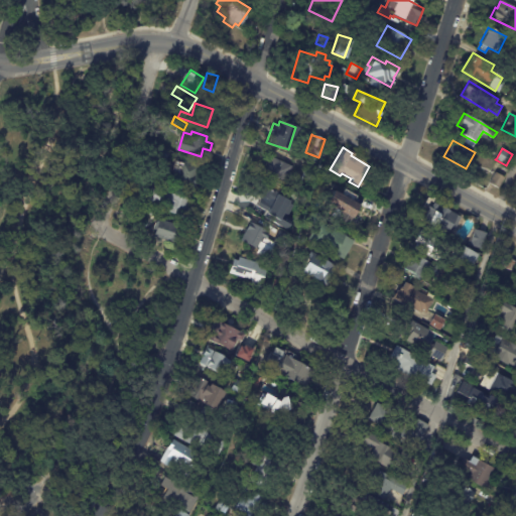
[(276,177),(261,171),(267,156),(292,166),(286,180),(276,177)]
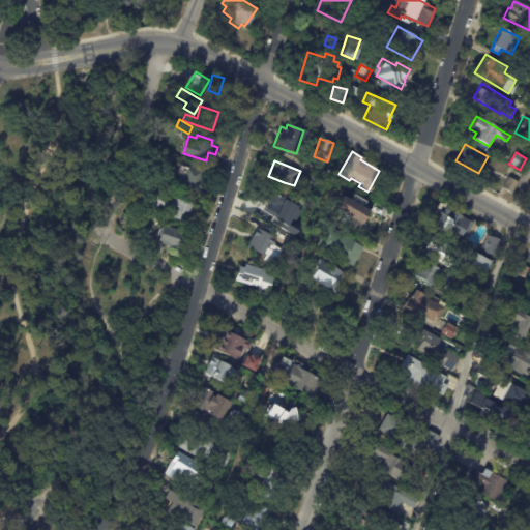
[(207,183),(204,194),(179,186),(183,175),(192,177),(195,166),(208,170),(206,179),(208,180),(207,183)]
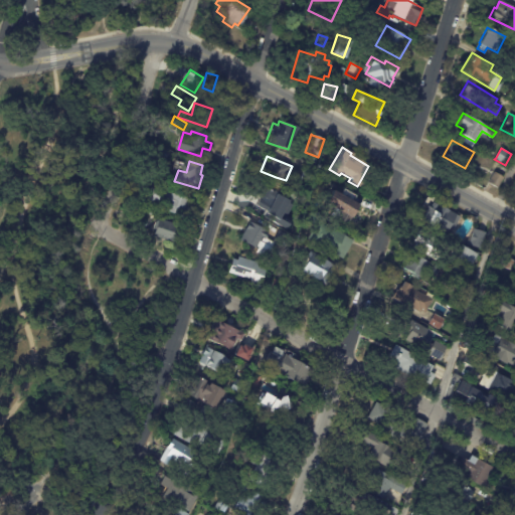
[(506,167),(503,173),(498,171),(501,165),(506,167)]
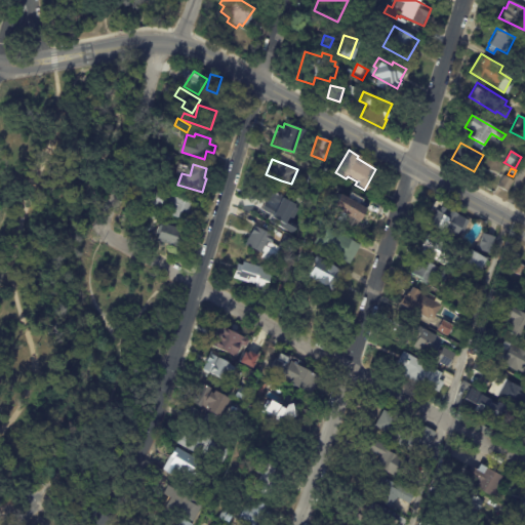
[(514,180),(508,193),(498,187),(505,175),(514,180)]
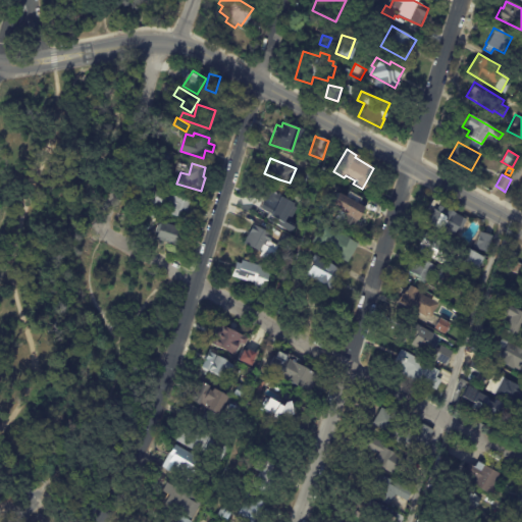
[(283,189),(281,197),(284,198),(280,215),(259,210),(265,188),(276,191),(277,187),(283,189)]
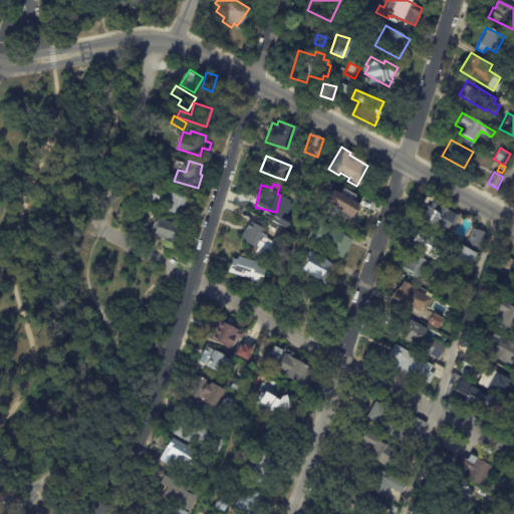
[(197,200),(192,217),(166,209),(168,204),(152,199),(156,186),(198,199),(197,200)]
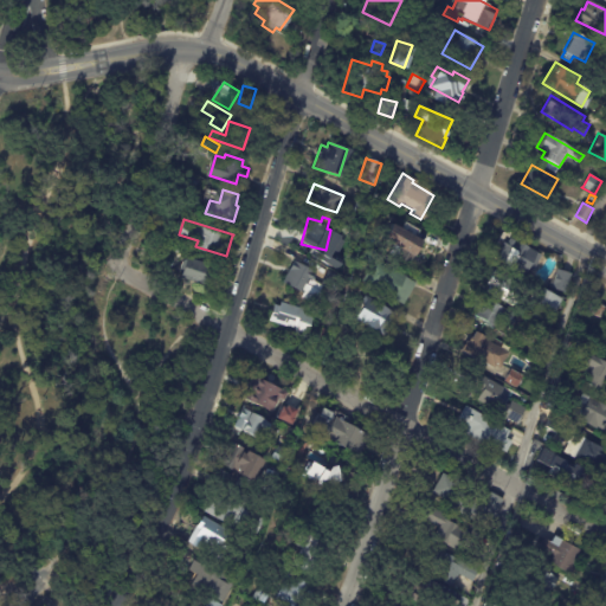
[(412,234),(404,247),(410,251),(404,259),(376,242),(391,220),(412,234)]
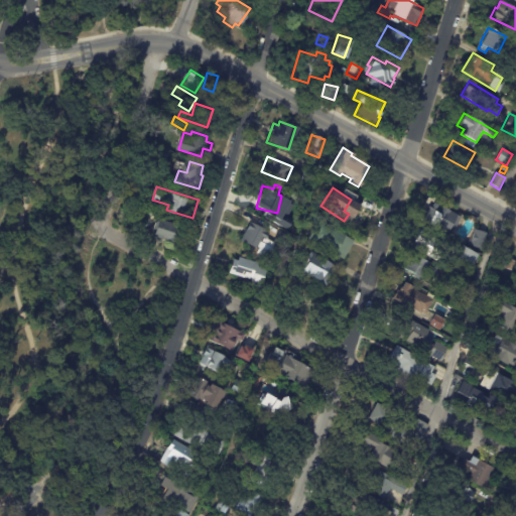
[(454,215),(458,217),(447,236),(415,219),(421,209),(419,208),(424,199),(431,203),(433,200),(437,202),(435,205),(454,215)]
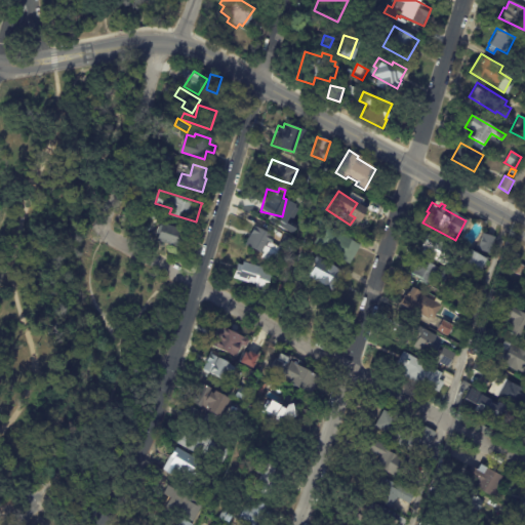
[(164,214),(162,220),(153,217),(154,211),(164,214)]
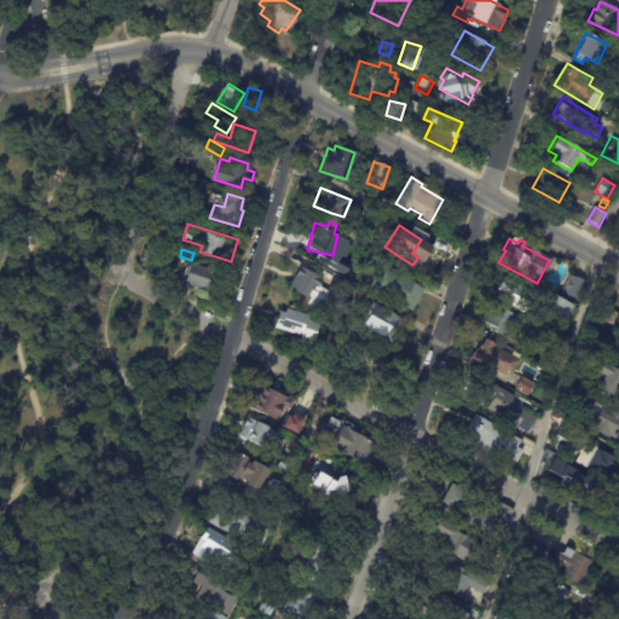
[(197,265),(209,268),(210,264),(225,267),(218,291),(183,281),(189,261),(197,265)]
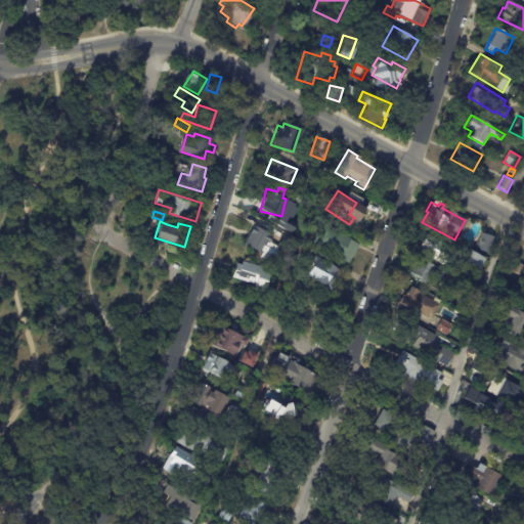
[(256,227),(272,236),(269,243),(281,250),(275,261),(244,244),(253,225),(256,227)]
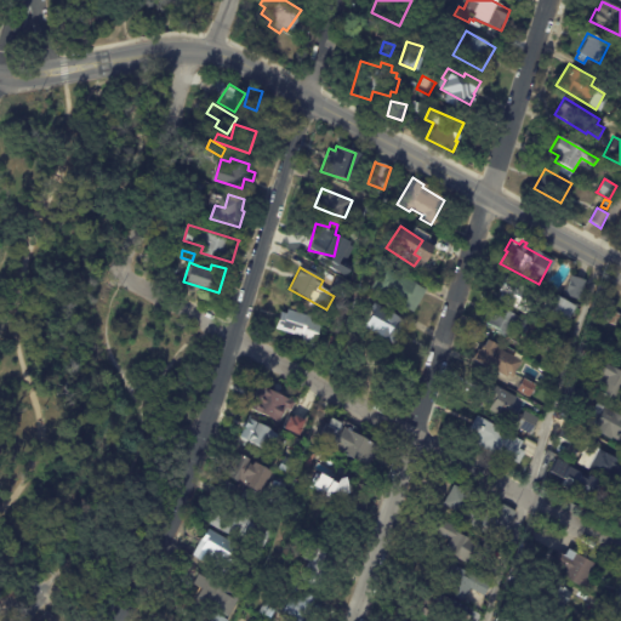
[(406,279),(425,290),(412,312),(374,290),(386,268),(406,279)]
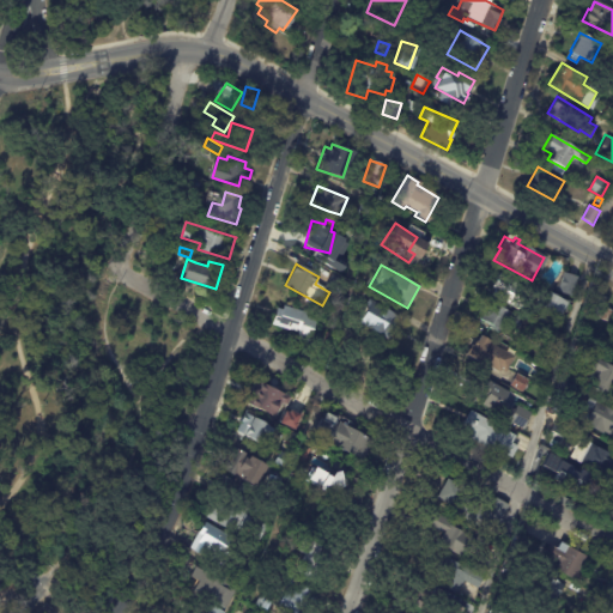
[(499,274),(526,290),(515,309),(489,295),(492,289),(487,286),(496,273),(499,274)]
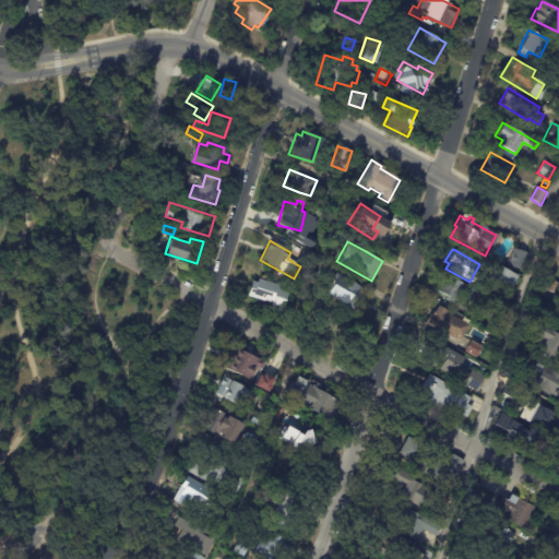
[(519,250),(527,253),(522,271),(507,265),(511,252),(513,253),(514,249),(519,250)]
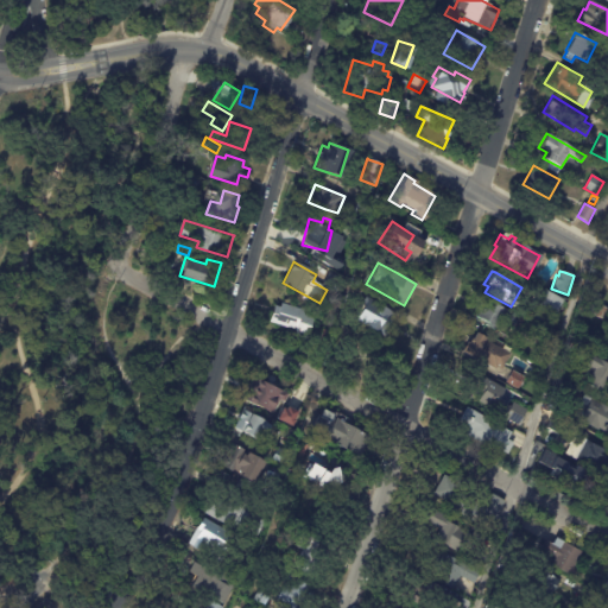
[(590,277),(601,280),(597,293),(594,291),(590,301),(582,298),(589,277),(590,277)]
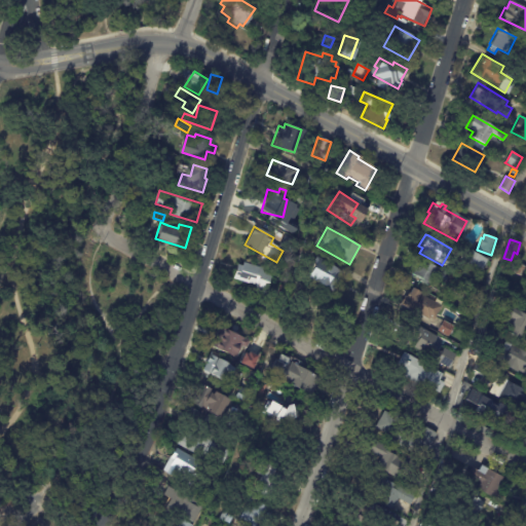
[(485,261),(473,283),(458,274),(463,264),(458,261),(464,249),(485,260),(485,261)]
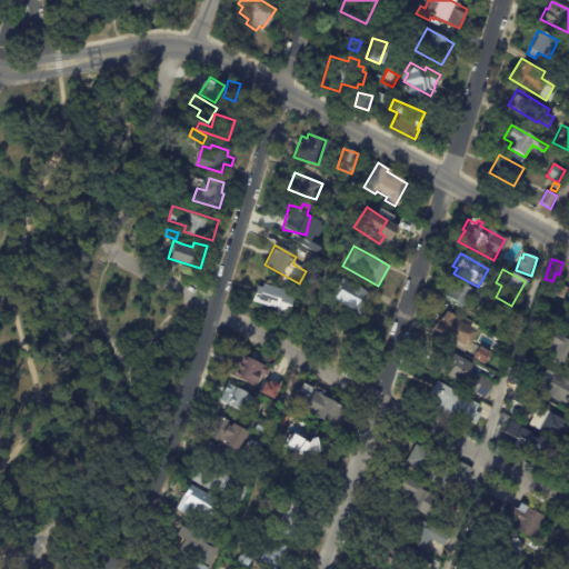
[(350,282),(368,293),(357,312),(329,296),(339,280),(348,286),(350,282)]
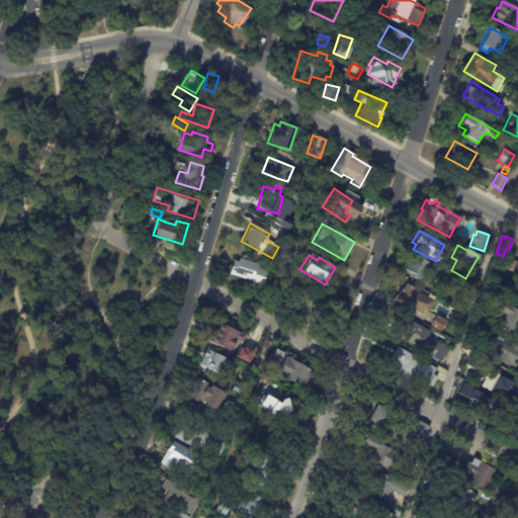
[(412,275),(405,271),(407,266),(403,264),(407,257),(411,259),(413,255),(440,270),(436,278),(426,273),(421,281),(413,277),(413,275),(412,275)]
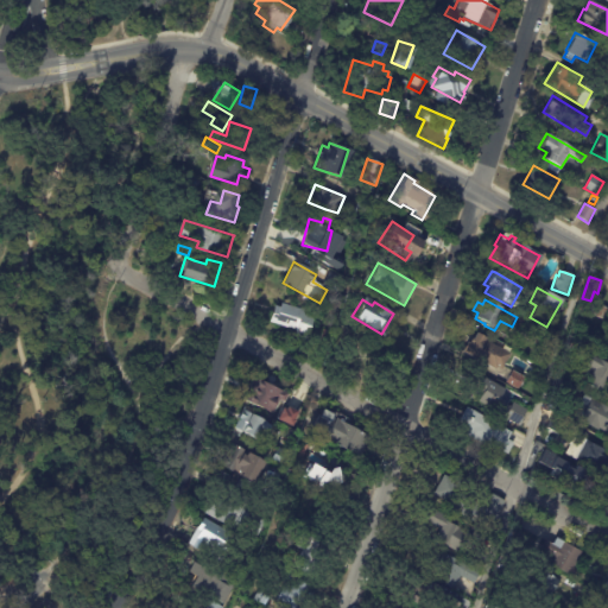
[(284,327),(266,321),(271,304),(274,305),(277,302),(311,312),(309,322),(301,318),(297,330),(284,327)]
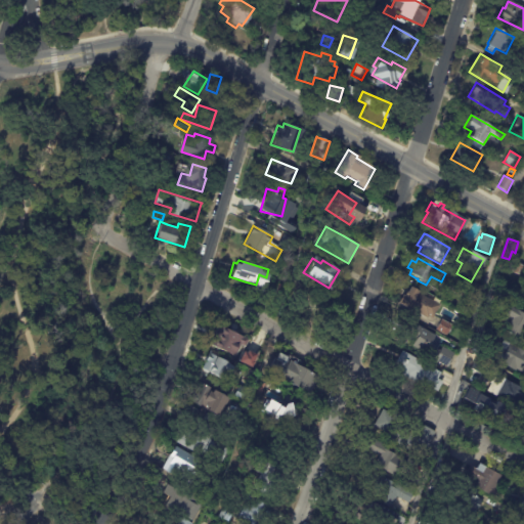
[(517,264),(523,266),(520,275),(514,273),(517,264)]
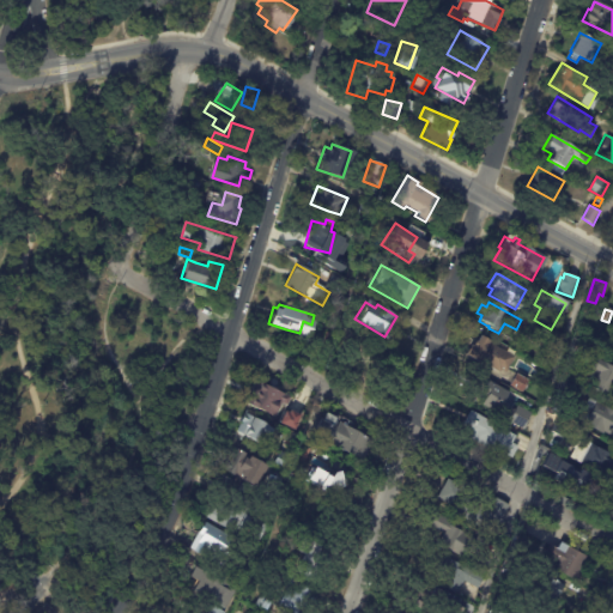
[(515,358),(507,374),(502,371),(501,374),(469,357),(480,337),(490,341),(489,344),(515,358)]
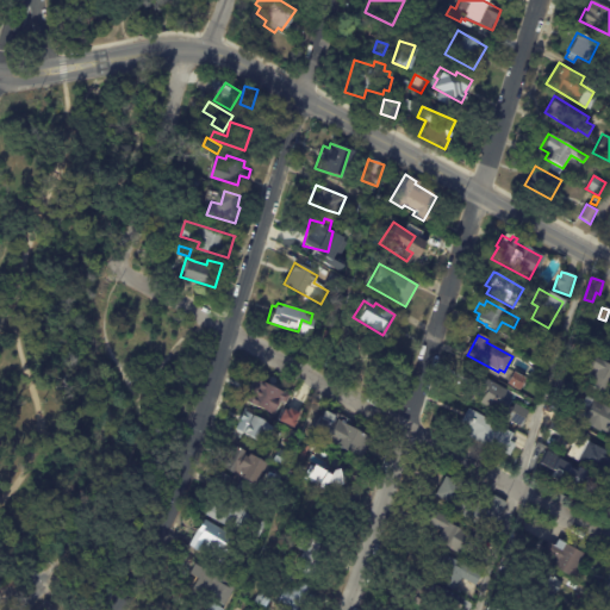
[(547,366),(535,359),(541,347),(553,354),(547,366)]
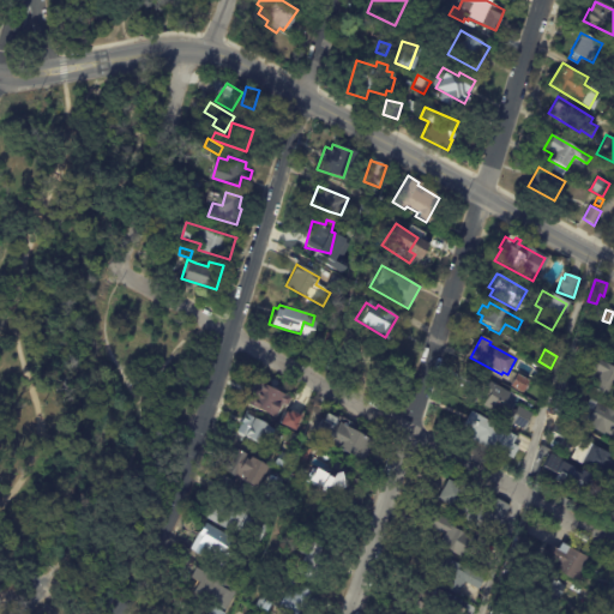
[(613,393),(596,384),(596,385),(589,381),(597,366),(605,371),(607,366),(613,369),(613,393)]
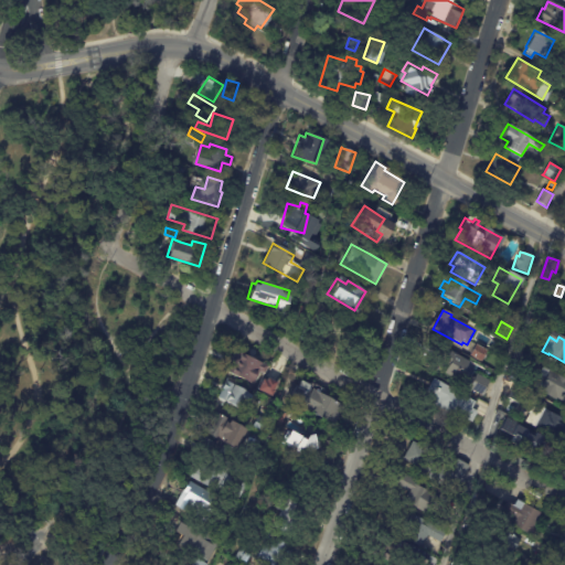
[(481,362),(470,355),(477,344),(488,351),(481,362)]
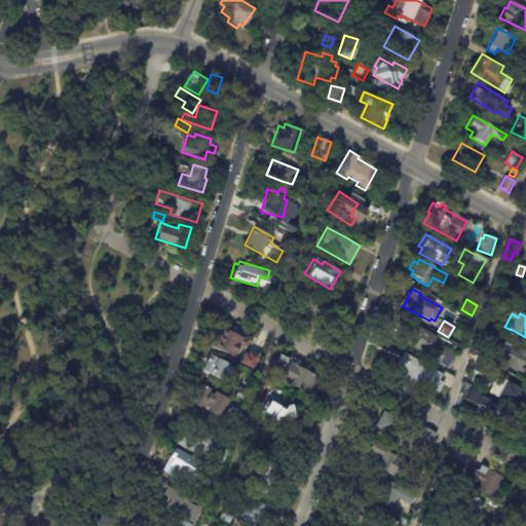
[(411,346),(415,340),(404,334),(410,323),(441,339),(438,344),(434,341),(431,346),(440,351),(442,347),(454,354),(451,360),(452,361),(448,369),(439,363),(438,365),(424,358),(425,354),(411,346)]
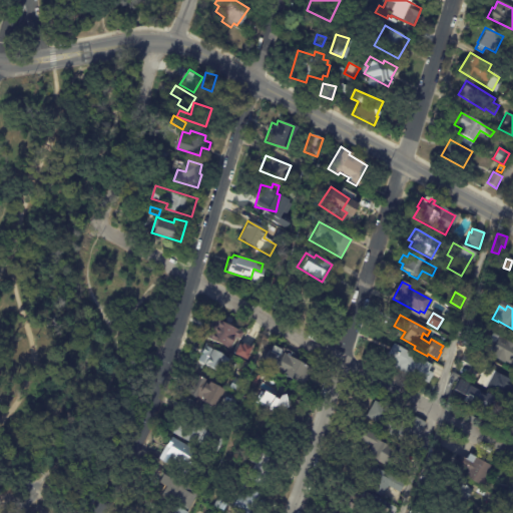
[(474,317),(486,323),(481,335),(468,329),(474,317)]
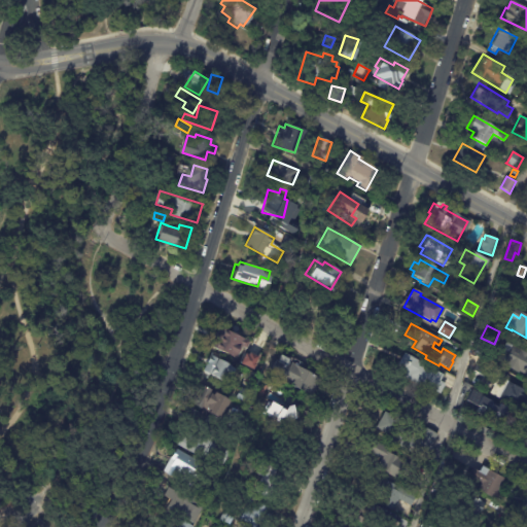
[(222,352),(211,347),(219,327),(251,342),(248,349),(244,347),(238,359),(222,352)]
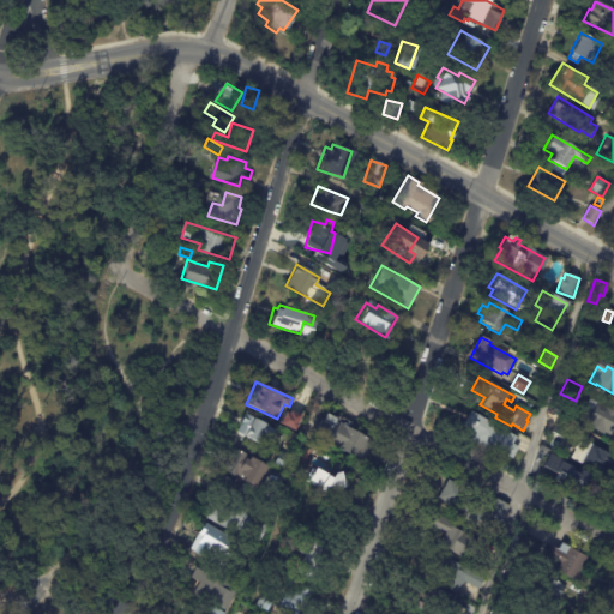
[(613,437),(606,433),(606,435),(584,423),(588,417),(583,415),(585,409),(584,409),(589,398),(613,410),(613,437)]
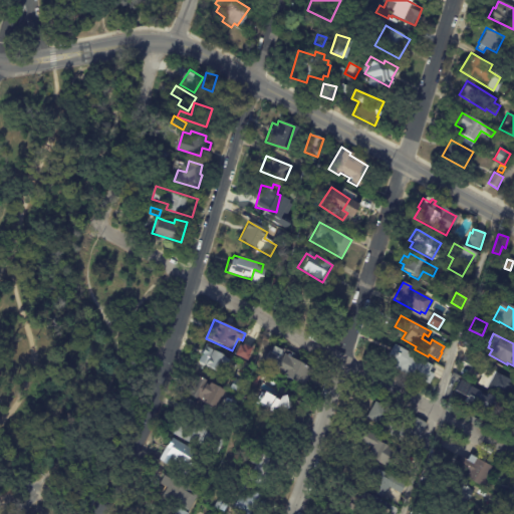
[(281,350),(310,366),(300,383),(276,370),(274,375),(260,367),(263,361),(259,359),(268,343),(277,348),(275,352),(279,354),(281,350)]
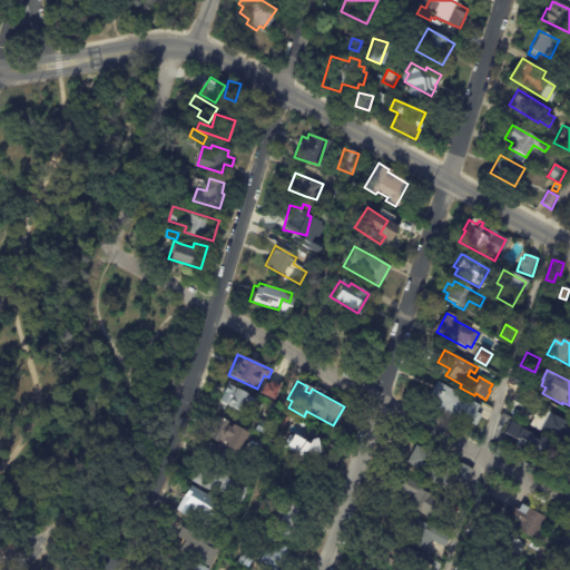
[(281,386),(275,401),(259,394),(264,382),(268,384),(269,382),(281,386)]
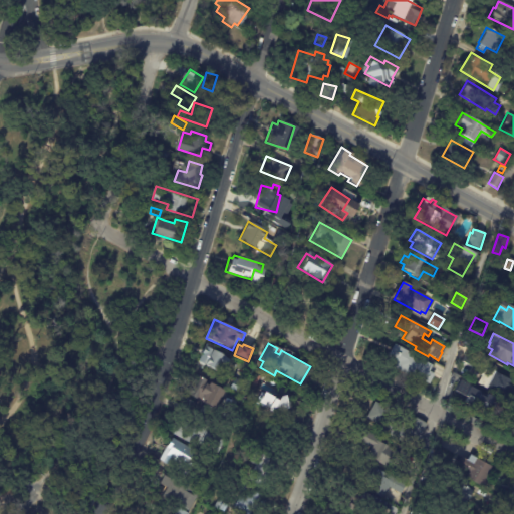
[(229,361),(225,367),(221,365),(216,372),(200,362),(204,356),(202,355),(208,346),(229,360),(229,361)]
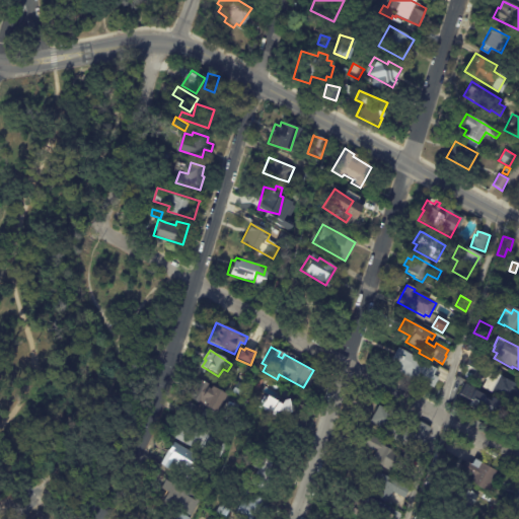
[(430,379),(425,387),(396,371),(406,353),(435,369),(430,379)]
